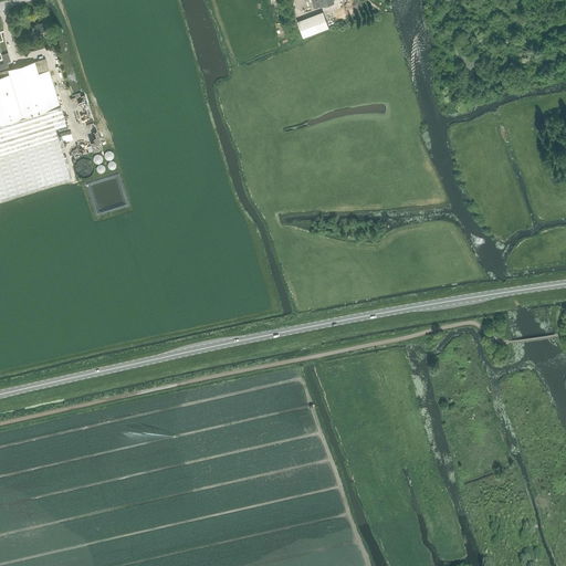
[(323,12),(297,21),(303,38),(326,29),(328,28),(327,23),(323,12)]
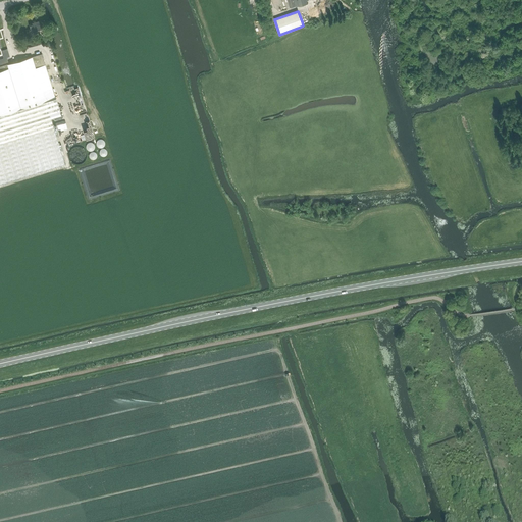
[(29,29),(31,36),(36,34),(35,33),(42,31),(41,28),(42,27),(42,25),(41,25),(41,24),(45,23),(42,16),(41,16),(40,16),(39,17),(40,22),(33,24),(33,23),(30,24),(31,29),(29,29)]
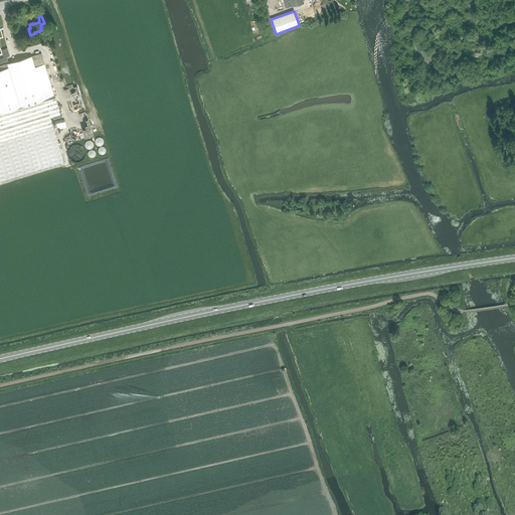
[(0,113),(44,101),(35,67),(44,64),(41,53),(0,65),(0,113)]
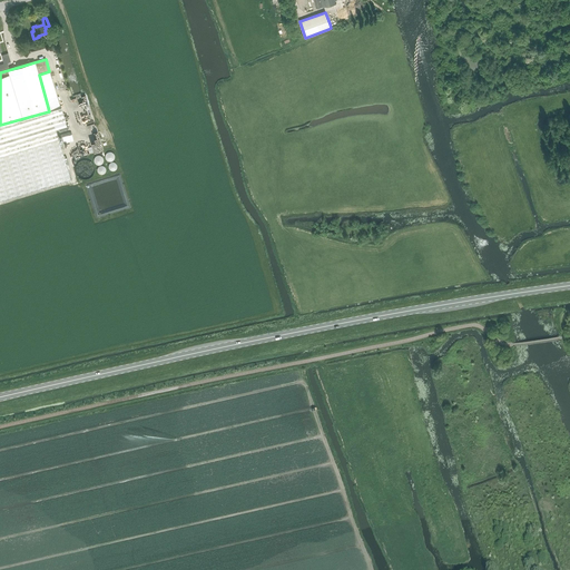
[(0,125),(0,200),(71,178),(56,129),(67,126),(61,107),(60,108),(49,111),(0,125)]
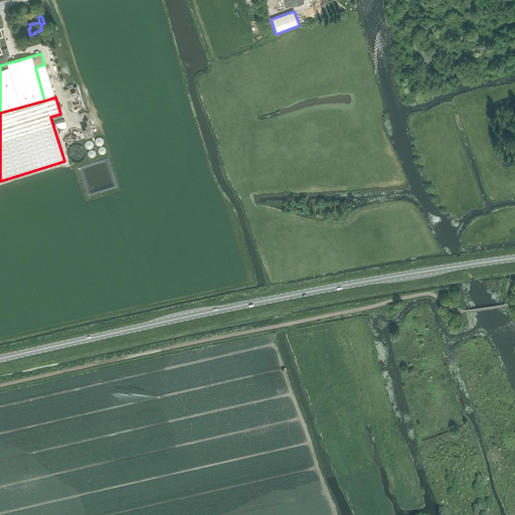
[(75,140),(93,137),(90,124),(86,125),(87,132),(74,135),(75,140)]
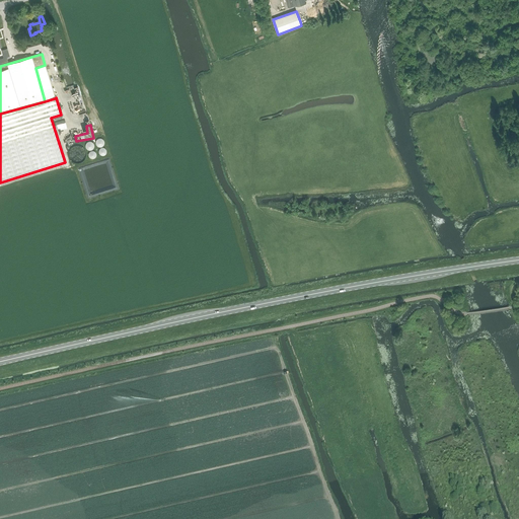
All buildings are outlined.
